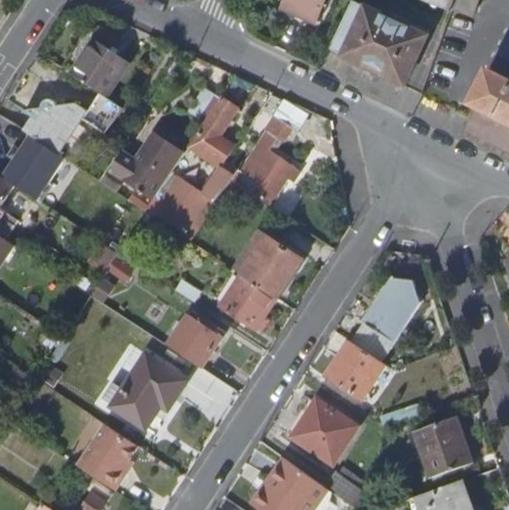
[(312,14),(318,0),(278,0),(276,4),(289,10),(291,5),(312,14)]
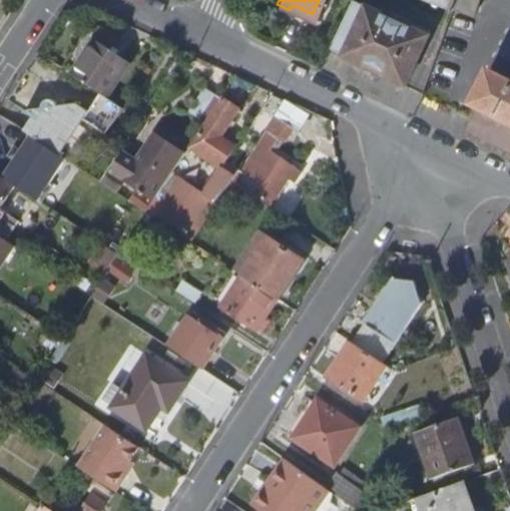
[(347,0),(325,45),(339,52),(338,56),(400,86),(425,35),(350,0),(347,0)]
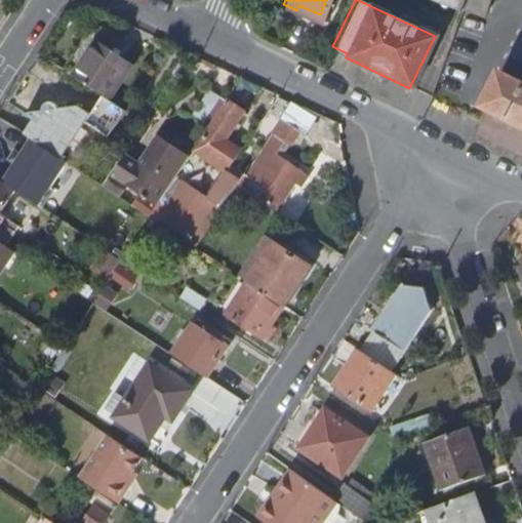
[(467,0),(465,8),(482,15),(488,0),(467,0)]
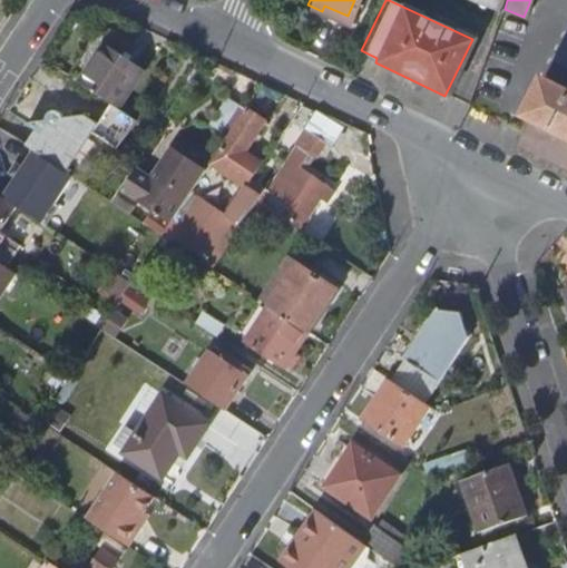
[(566,31),(565,31),(553,56),(566,64),(566,31)]
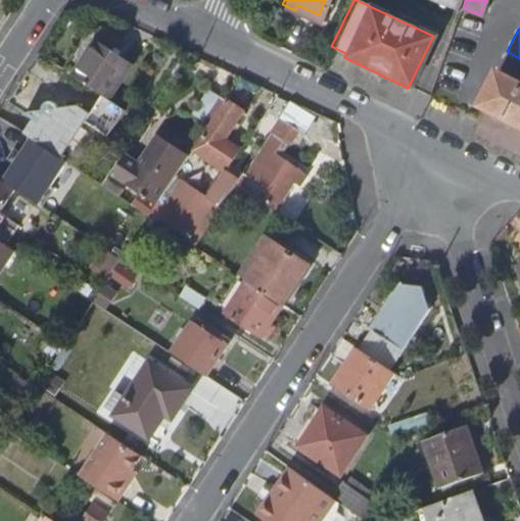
[(96,41),(72,77),(100,95),(107,100),(131,64),(96,41)]
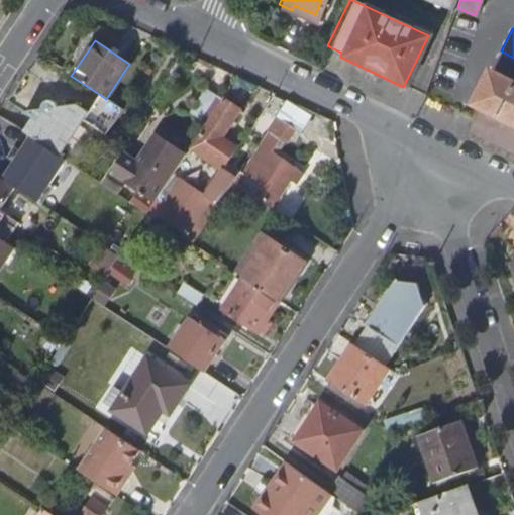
[(513,79),(492,68),(473,106),(475,107),(513,126),(513,79)]
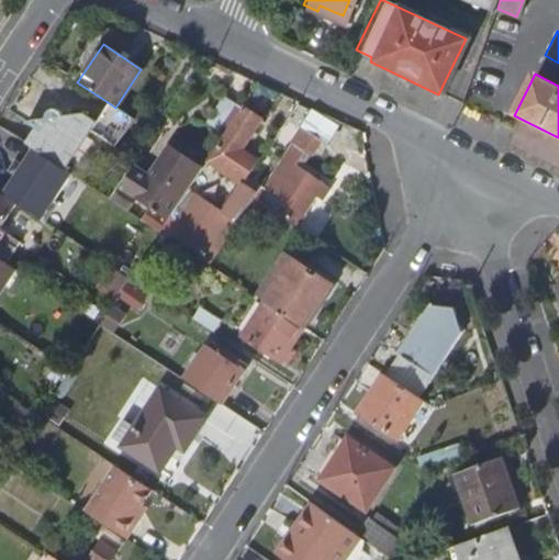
[(41,131),(30,146),(32,147),(64,168),(88,131),(113,147),(133,120),(115,108),(108,102),(94,123),(81,114),(63,118),(62,113),(60,110),(58,108),(55,107),(52,105),(49,107),(46,109),(44,111),(43,114),(43,118),(43,119),(25,121),(41,131)]
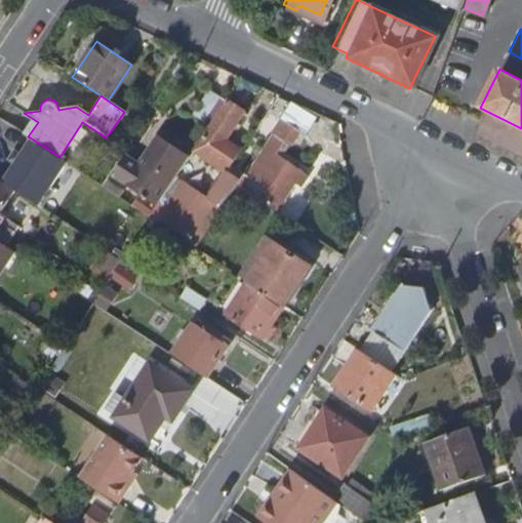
[(227,98),(193,149),(226,172),(242,148),(225,136),(242,109),(227,98)]
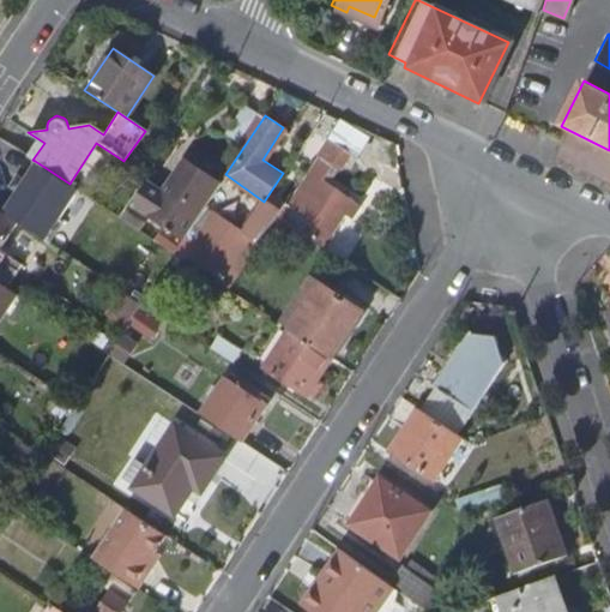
[(342,117),(334,127),(360,137),(364,127),(342,117)]
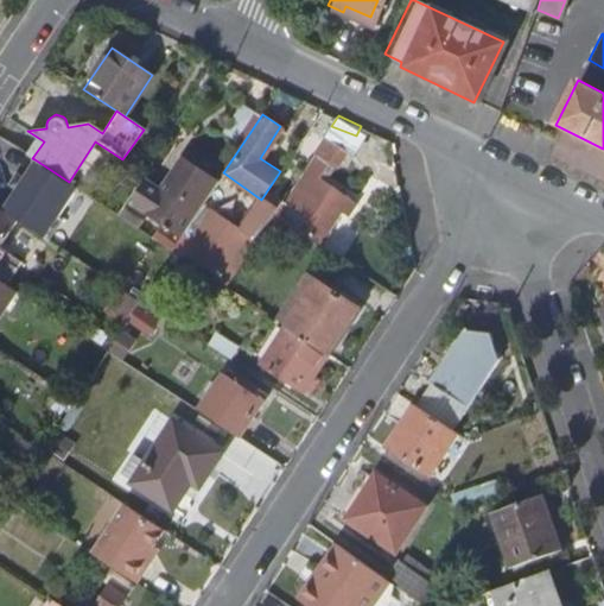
[(316,155),(286,200),(283,197),(278,204),(272,214),(279,219),(284,213),(285,215),(292,206),(309,216),(300,229),(320,242),(341,212),(345,215),(355,202),(324,181),(334,166),(338,170),(348,152),(324,136),(313,153),(316,155)]
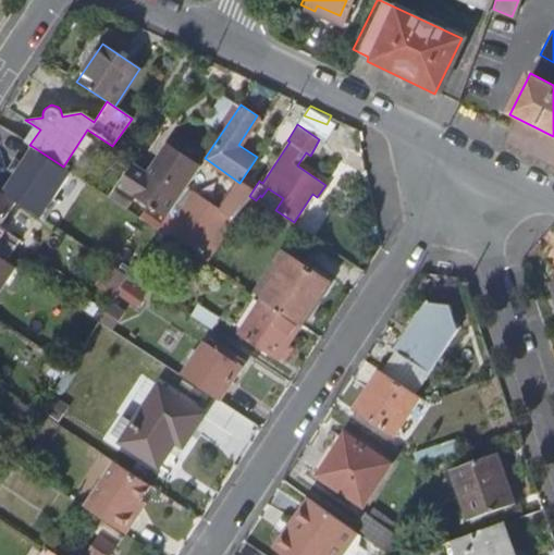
[(133,165),(121,184),(167,216),(172,207),(199,167),(164,145),(146,174),(133,165)]
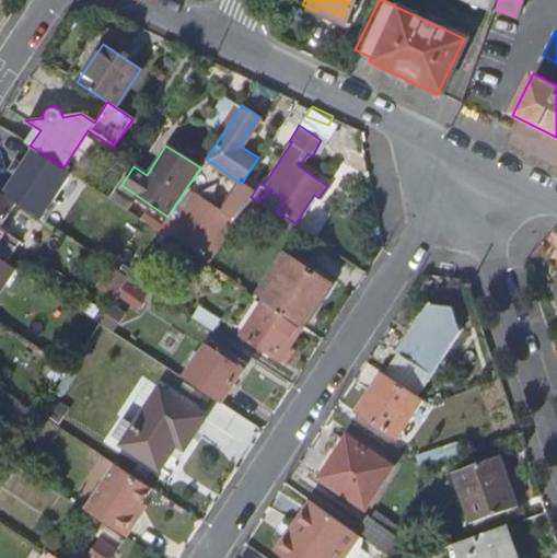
[(64,167),(32,147),(21,163),(15,172),(1,193),(38,217),(69,171),(64,167)]
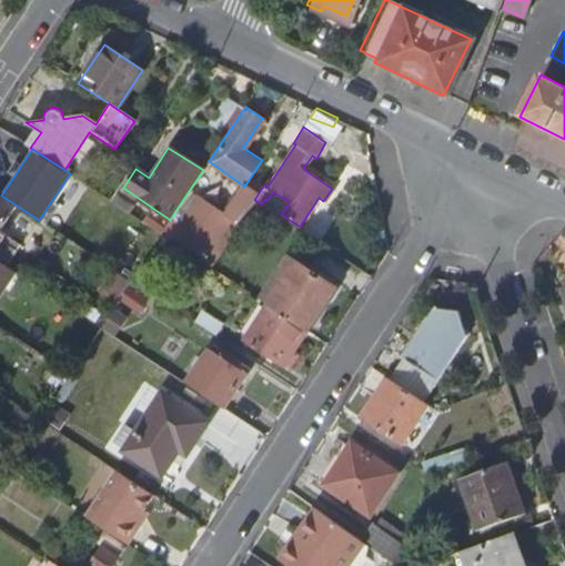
[(16,174),(21,165),(13,161),(8,169),(16,174)]
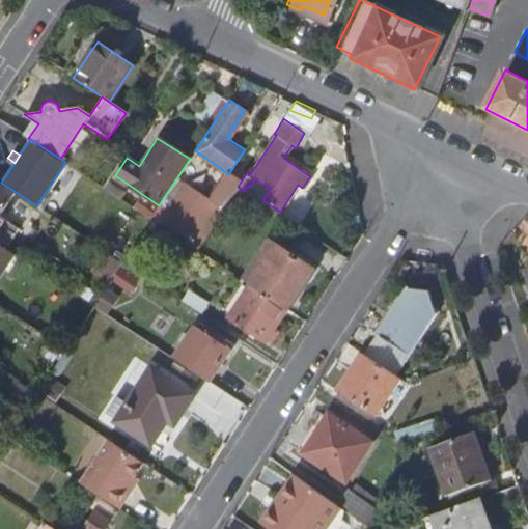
[(159,205),(150,219),(159,224),(162,219),(192,239),(214,206),(221,212),(238,187),(243,178),(232,172),(221,190),(215,186),(209,195),(188,181),(173,202),(164,197),(159,205)]
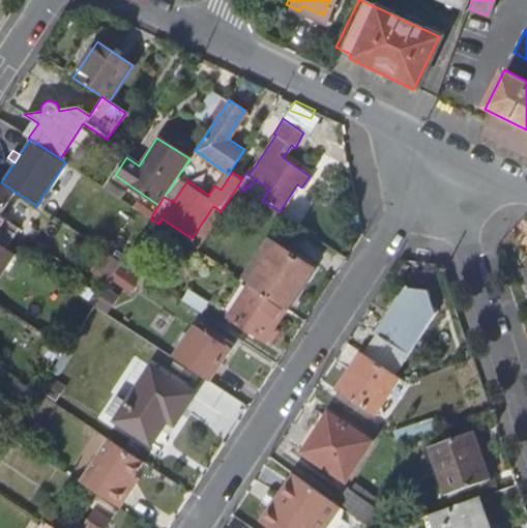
[(0,242),(5,246),(19,227),(15,224),(0,215),(0,213),(4,207),(13,194),(0,184),(0,242)]
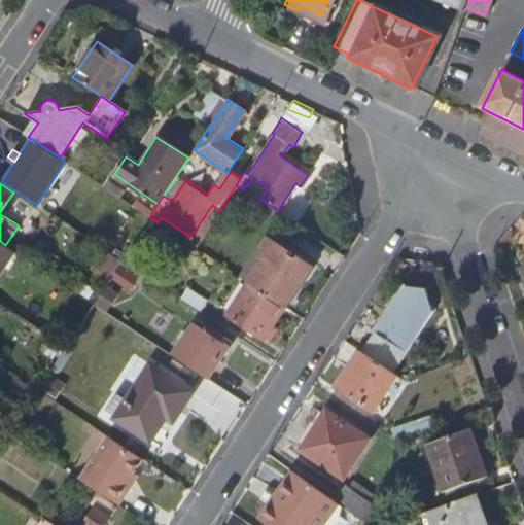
[(0,214),(14,222),(20,214),(4,206),(0,212),(0,214)]
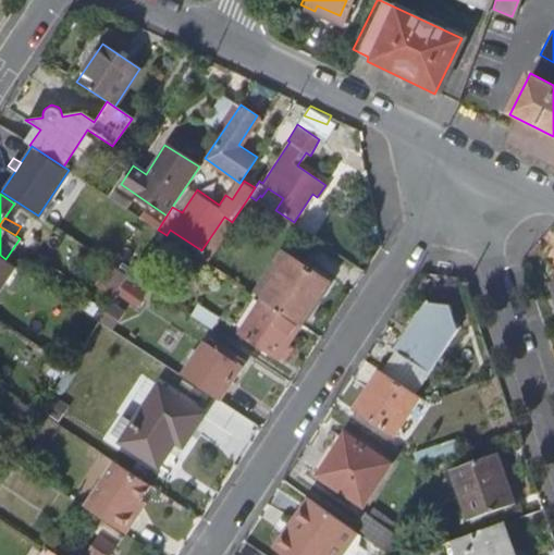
[(0,283),(13,263),(5,259),(0,255),(0,283)]
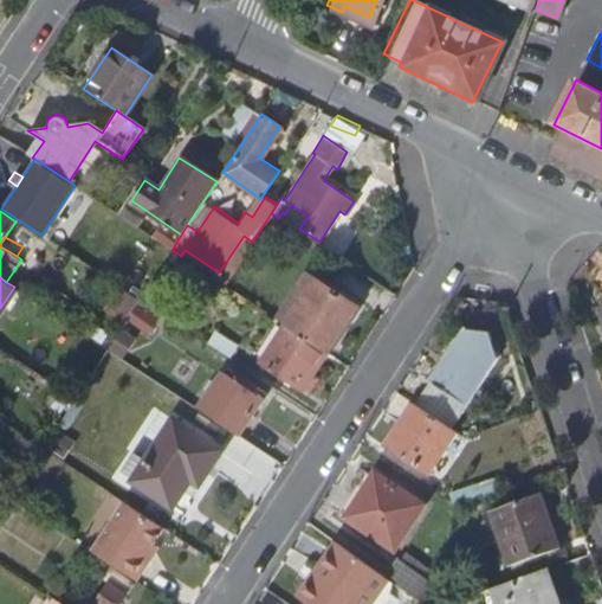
[(314,278),(284,323),(325,352),(355,306),(314,278)]
